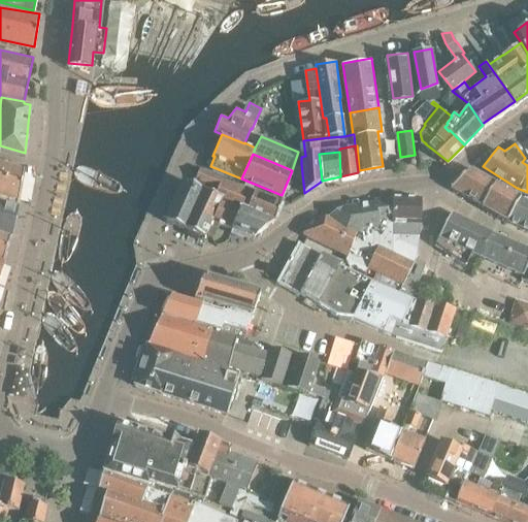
[(0,162),(0,192),(20,199),(24,169),(0,162)]
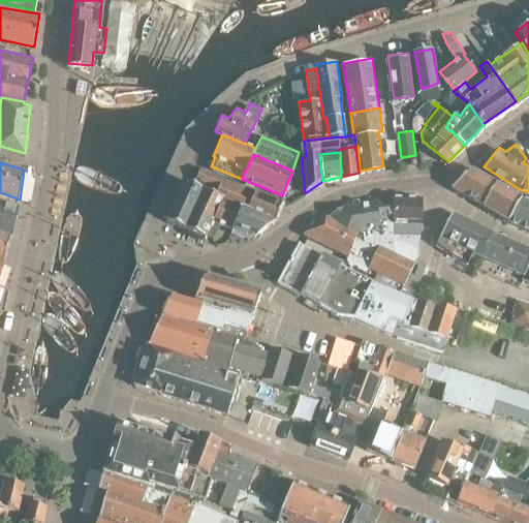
[(230,202),(245,208),(254,188),(247,185),(246,189),(225,180),(226,177),(200,165),(195,178),(198,179),(196,184),(203,187),(223,195),(230,202)]
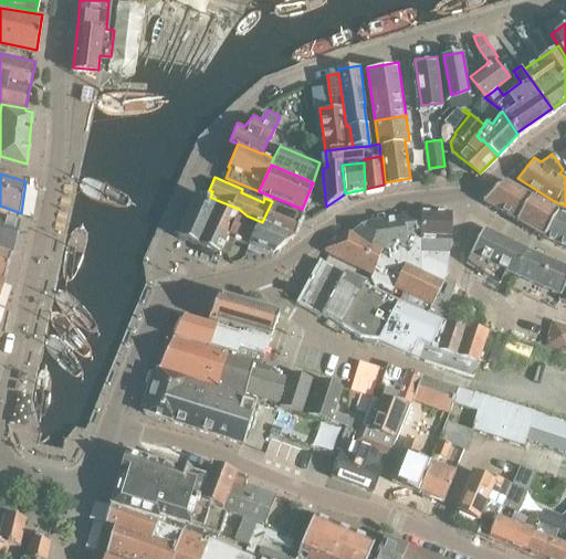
[(482,198),(517,219),(532,193),(506,178),(482,198)]
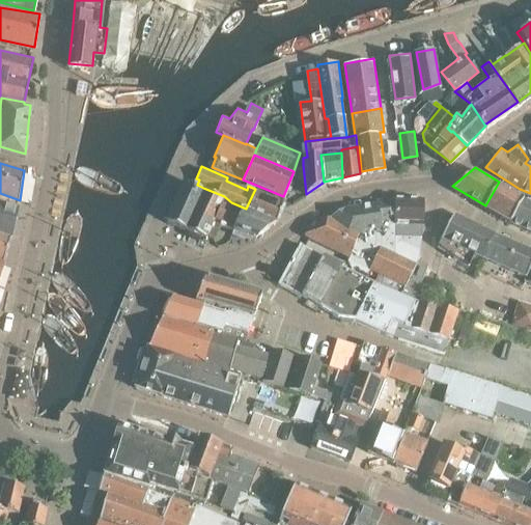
[(167,219),(186,227),(203,188),(197,185),(185,178),(167,219)]
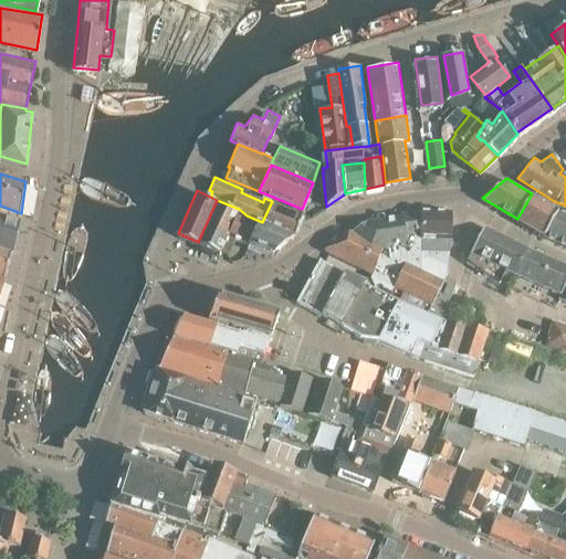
[(517,219),(543,233),(556,208),(532,193),(517,219)]
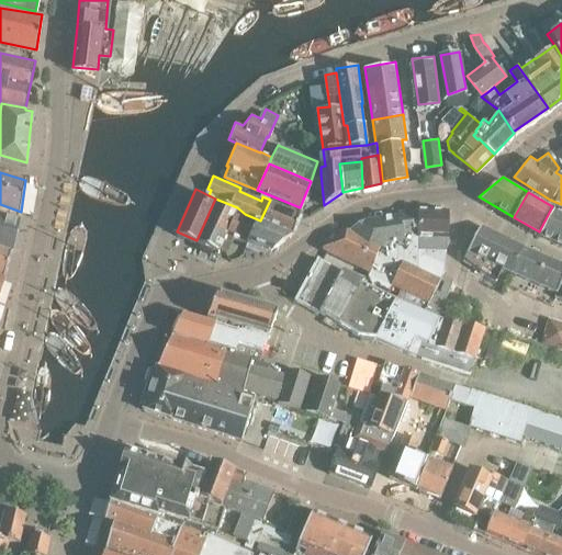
[(215,199),(197,240),(218,250),(220,248),(226,233),(237,207),(215,199)]
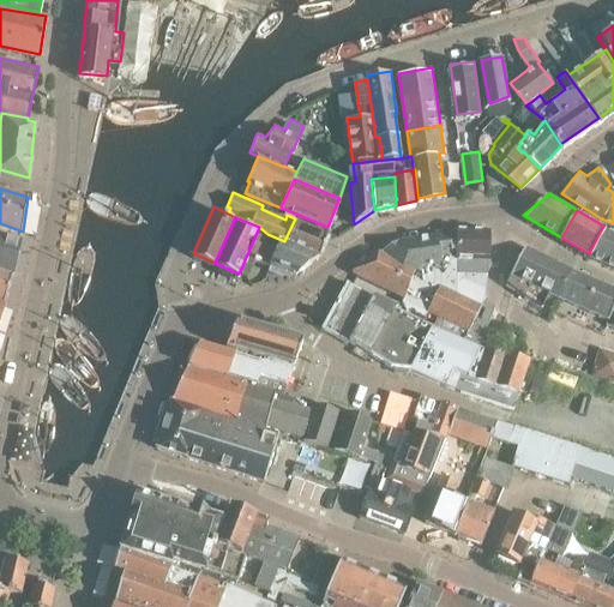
[(327,233),(295,218),(284,241),(319,256),(327,233)]
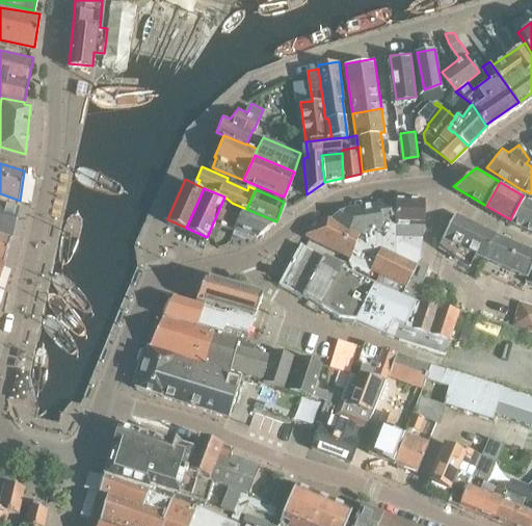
[(405,286),(403,290),(415,294),(417,294),(429,264),(418,259),(416,262),(396,253),(397,195),(378,199),(378,202),(345,206),(330,215),(330,214),(306,233),(306,234),(357,260),(356,264),(370,271),(371,269),(405,286)]
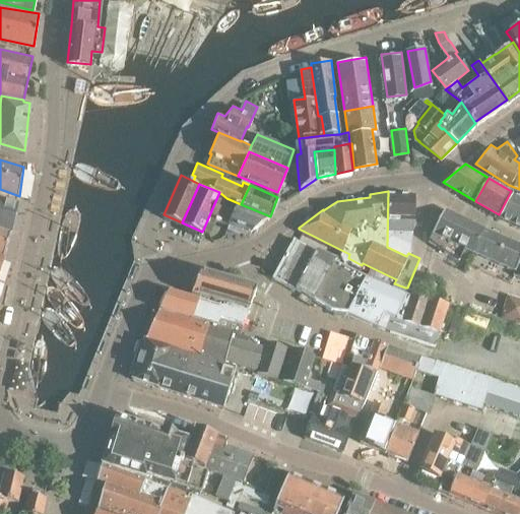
[(389,191),(388,191),(387,247),(406,256),(408,253),(412,243),(412,231),(414,193),(389,191)]
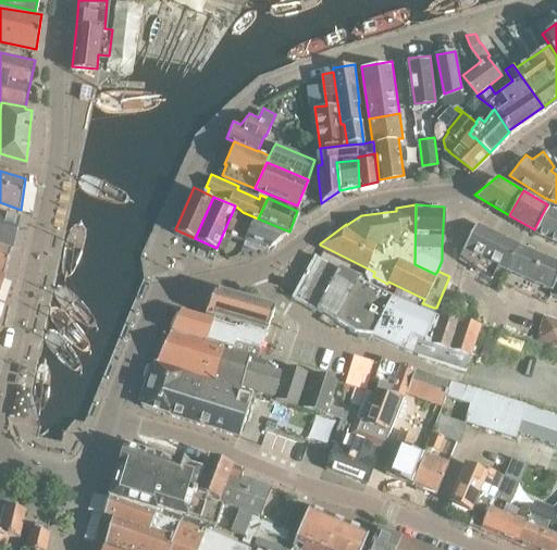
[(556,208),(549,205),(547,204),(534,229),(535,230),(544,235),(556,239),(556,208)]
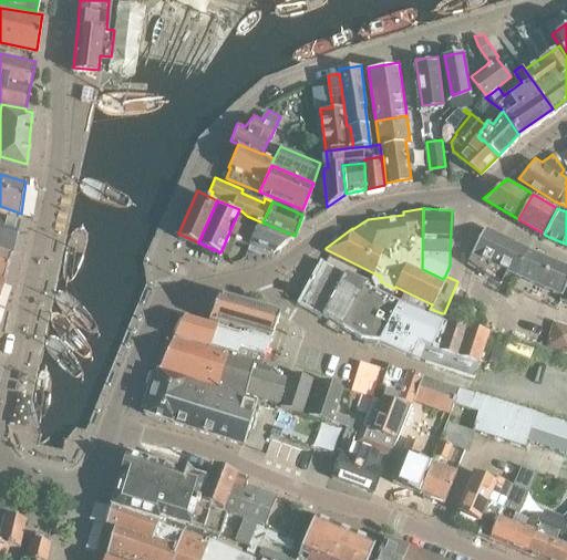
[(272,251),(295,236),(263,223),(247,216),(239,209),(228,235),(234,237),(272,251)]
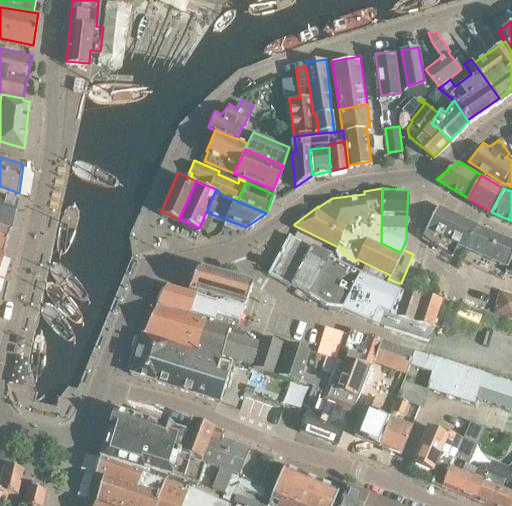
[(0,196),(0,224),(9,228),(17,200),(0,196)]
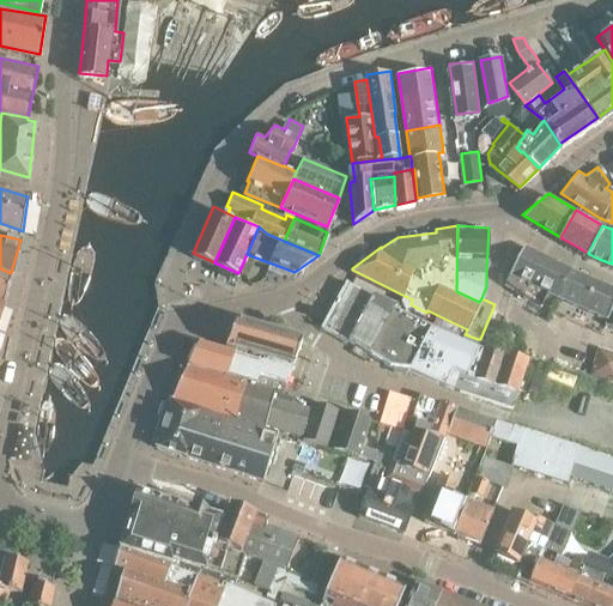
[(558,295),(571,267),(525,243),(505,280),(530,298),(541,303),(547,290),(558,295)]
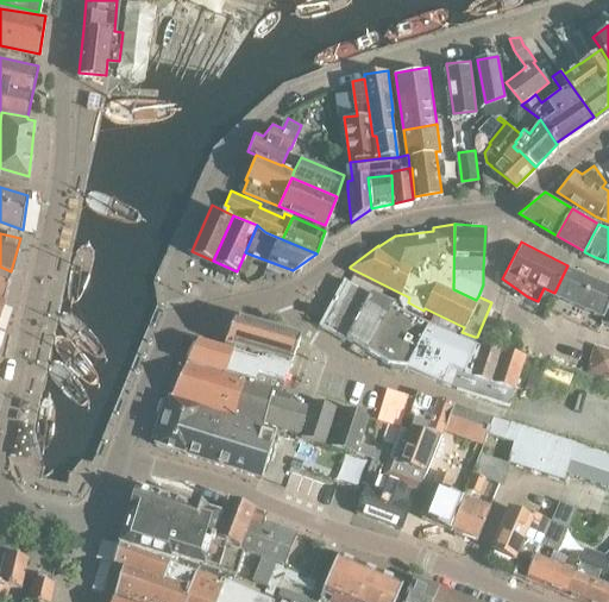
[(244,271),(251,255),(245,252),(238,269),(244,271)]
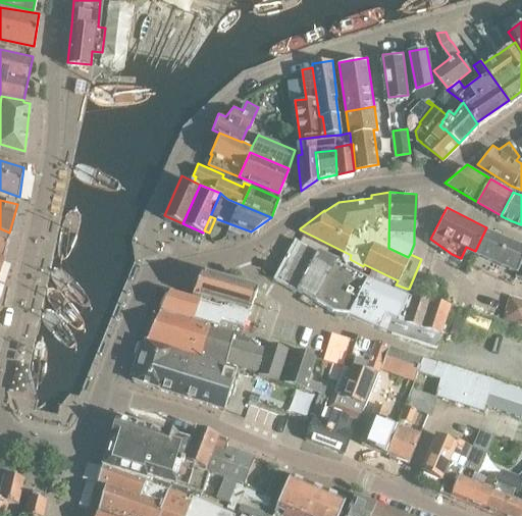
[(521,242),(486,227),(475,251),(517,268),(515,273),(521,275),(521,242)]
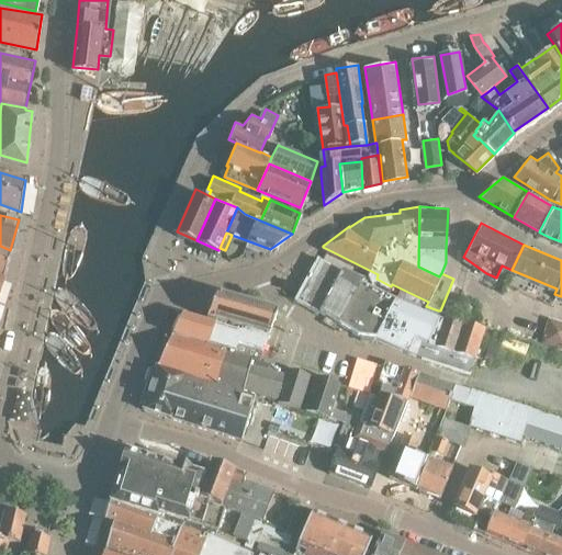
[(0,274),(3,275),(10,250),(0,246),(0,274)]
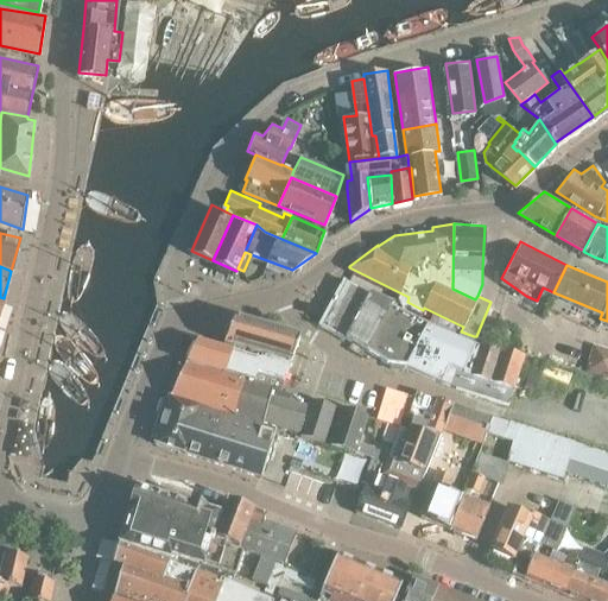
[(474,336),(461,331),(460,335),(428,322),(396,305),(398,299),(388,295),(386,301),(344,277),(320,322),(346,336),(346,335),(387,360),(403,362),(450,381),(507,400),(523,353),(502,346),(476,341),(475,341),(476,336),(474,336)]
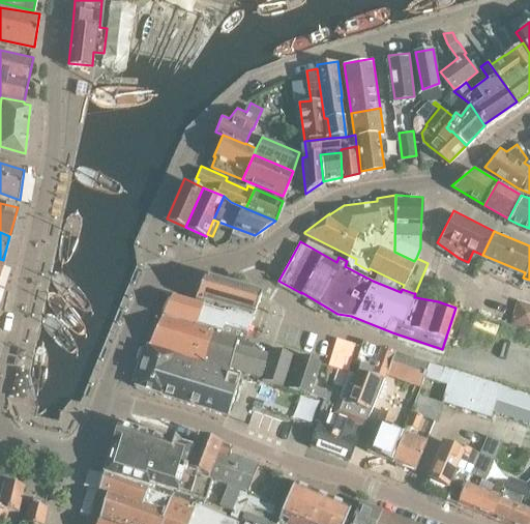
[(195,298),(228,308),(254,315),(262,292),(242,286),(224,281),(204,275),(195,298)]
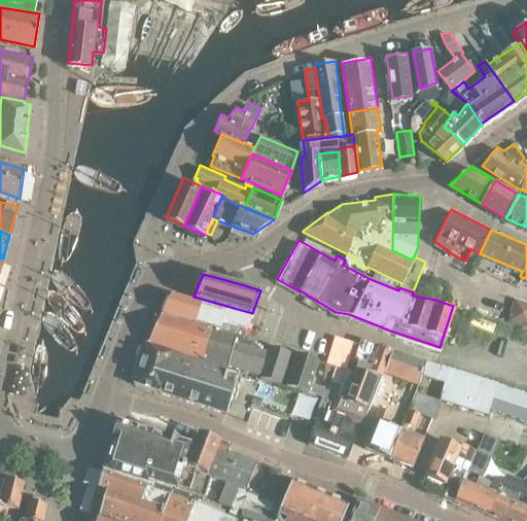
[(163,312),(204,324),(207,325),(210,326),(220,328),(221,327),(223,318),(246,326),(252,313),(226,306),(225,309),(171,291),(163,312)]
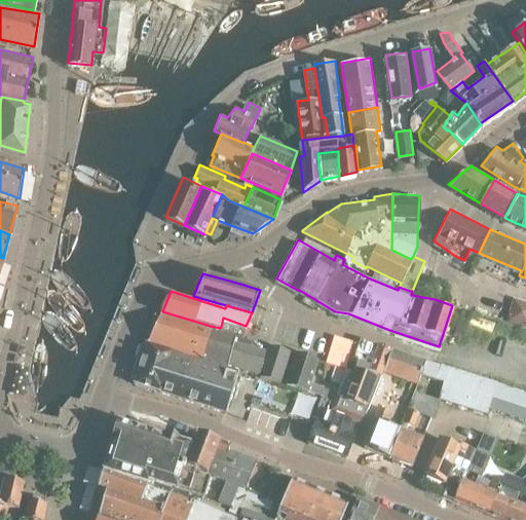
[(525,300),(514,296),(508,318),(525,323),(525,300)]
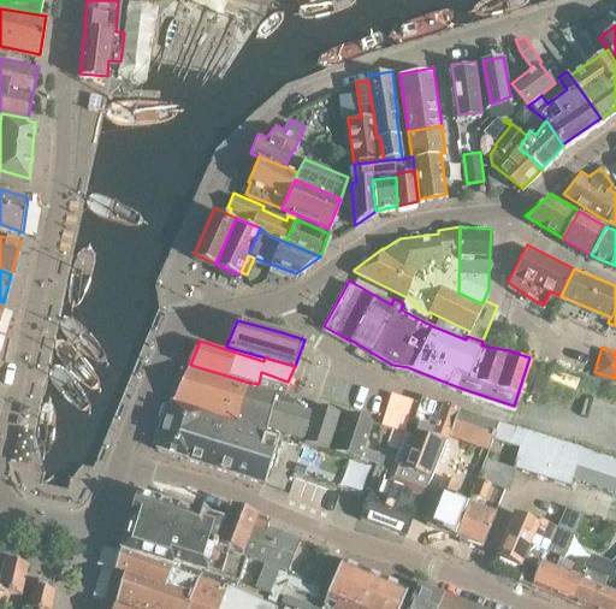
[(190,365),(189,365),(173,398),(217,412),(235,417),(246,382),(242,380),(238,379),(190,365)]
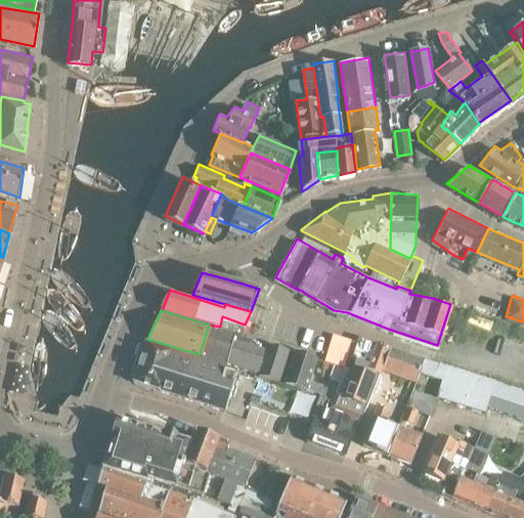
[(227,360),(234,332),(220,326),(219,327),(209,325),(200,354),(201,354),(227,361),(227,360)]
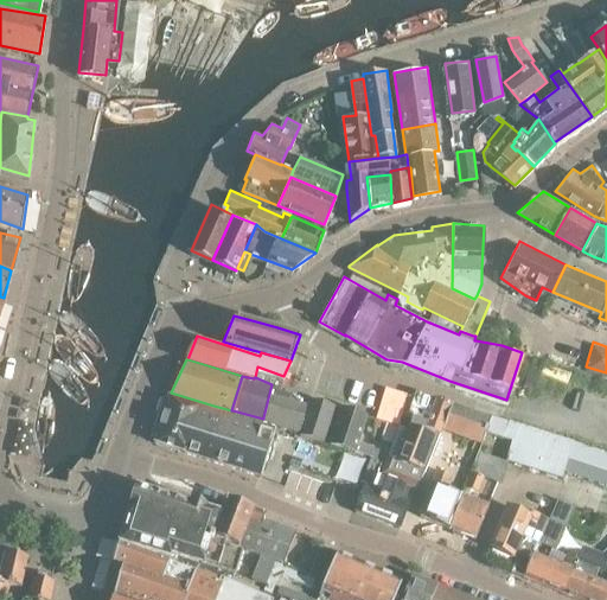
[(291,390),(280,387),(272,384),(263,417),(300,428),(307,401),(289,396),(291,390)]
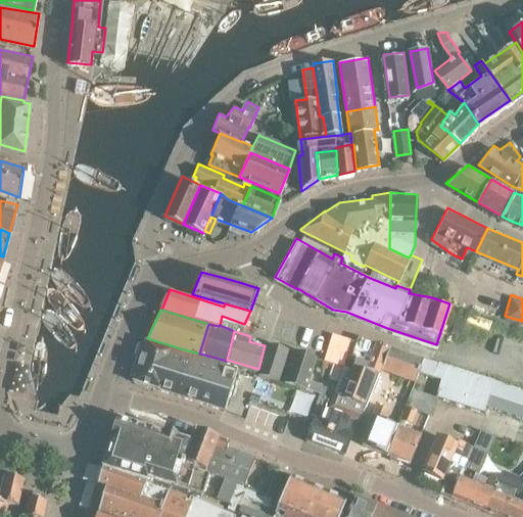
[(357,419),(358,419),(366,403),(379,367),(381,368),(389,345),(390,345),(358,334),(349,357),(354,358),(346,380),(339,377),(331,396),(327,408),(330,409),(357,419)]
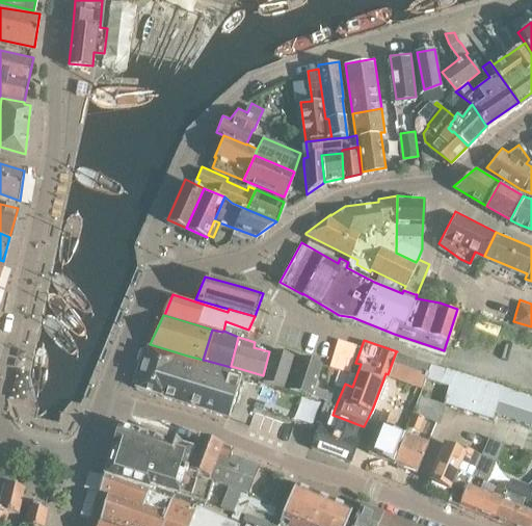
[(136,386),(183,400),(194,359),(149,345),(136,386)]
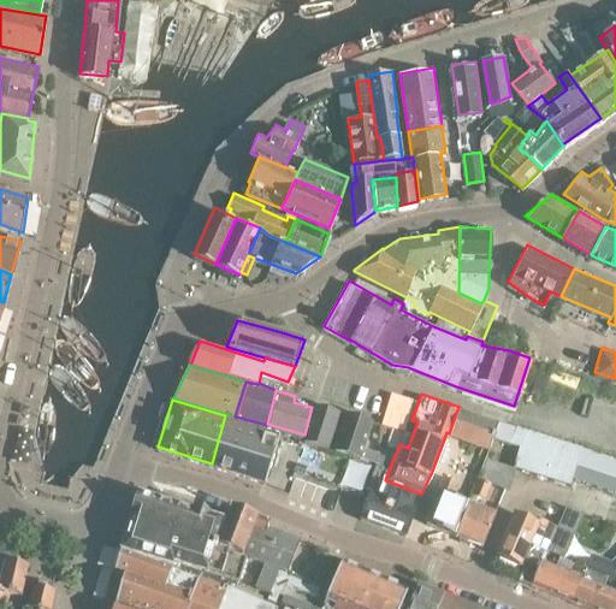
[(317,401),(306,437),(329,444),(341,408),(317,401)]
